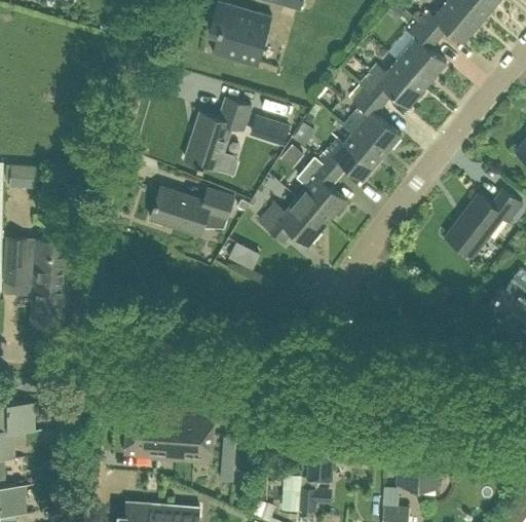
[(303,0),(260,0),(260,1),(300,12),(303,0)]
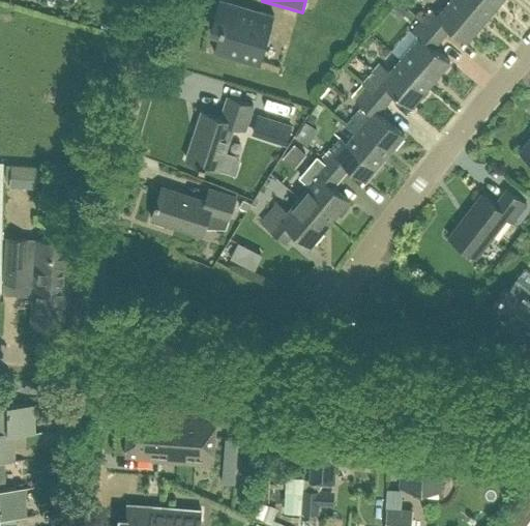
[(486,21),(461,0),(452,0),(438,18),(431,12),(422,23),(443,40),(451,30),(467,44),(486,21)]
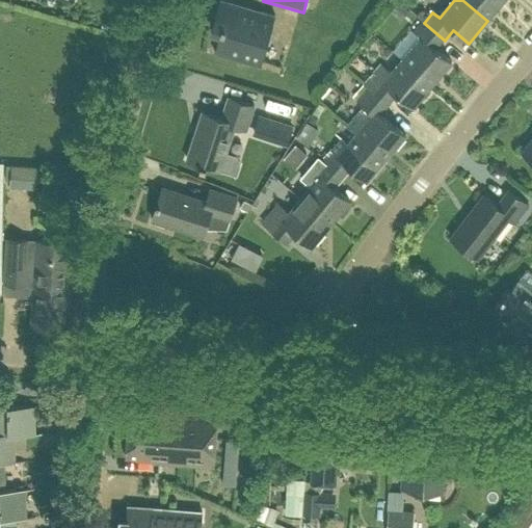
[(462,0),(487,21),(505,0),(462,0)]
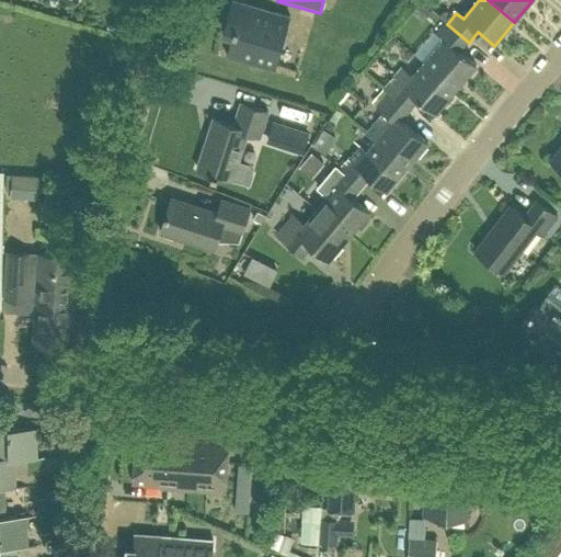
[(289,20),(231,3),(221,36),(231,38),(226,59),(274,74),(289,20)]
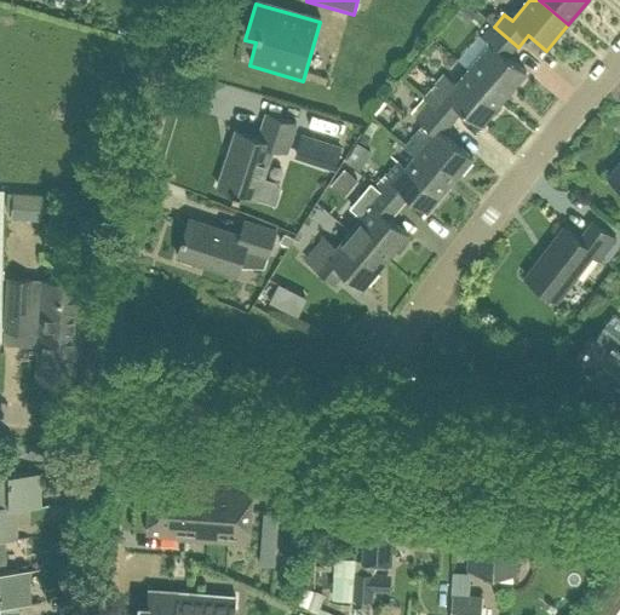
[(507,59),(518,47),(494,27),(483,39),(492,45),(469,72),(504,101),(526,75),(507,59)]
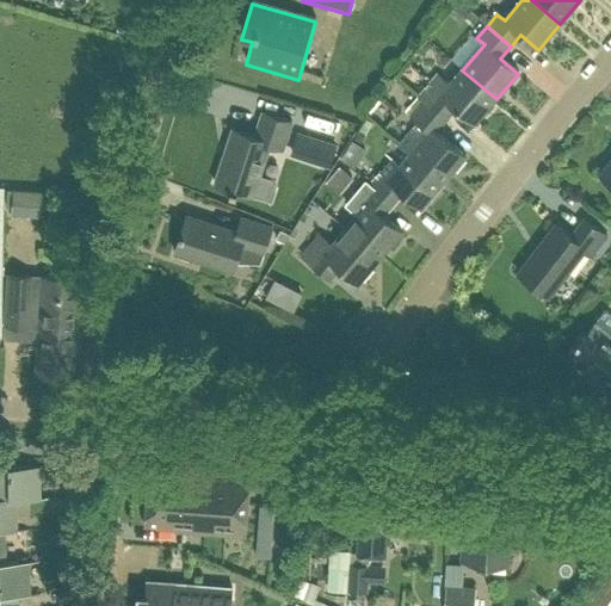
[(424,101),(446,122),(456,111),(475,125),(497,99),(462,70),(440,96),(433,90),(424,101)]
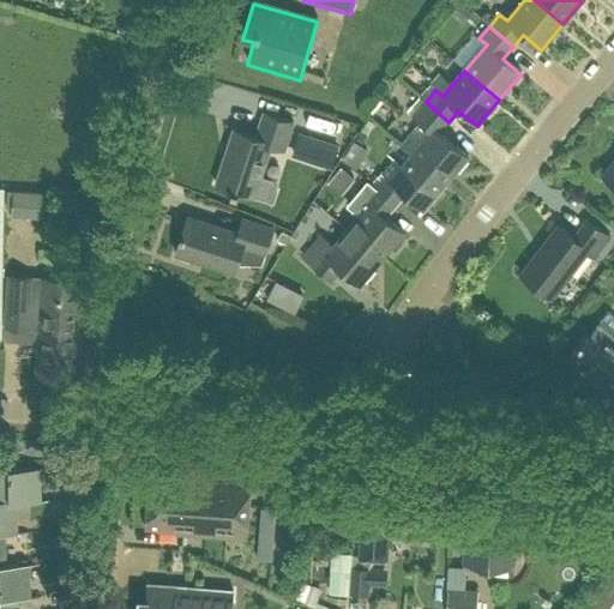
[(449,122),(426,102),(413,119),(420,125),(402,148),(411,156),(446,186),(469,160),(439,134),(449,122)]
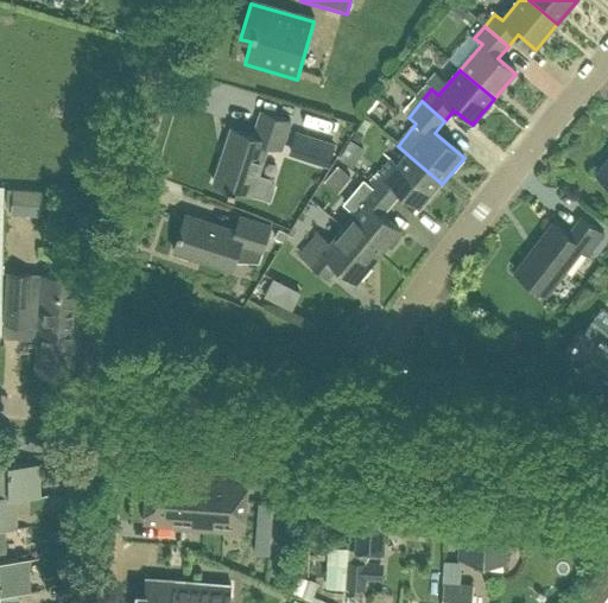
[(291,125),(261,115),(254,139),(232,132),(214,188),(252,200),(268,150),(282,153),(291,125)]
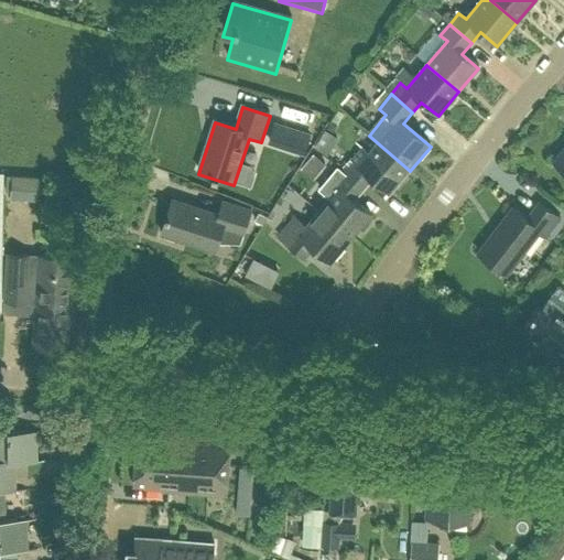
[(390,195),(410,171),(378,143),(358,167),(351,161),(342,173),(364,192),(372,181),(390,195)]
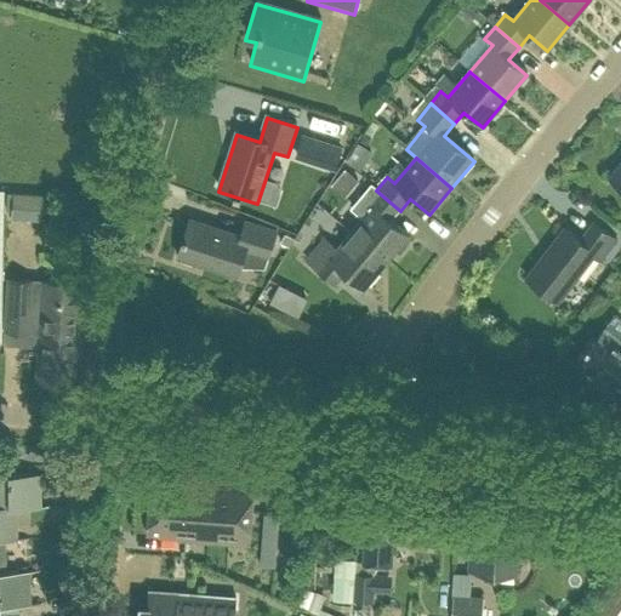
[(620,165),(609,180),(620,189),(620,165)]
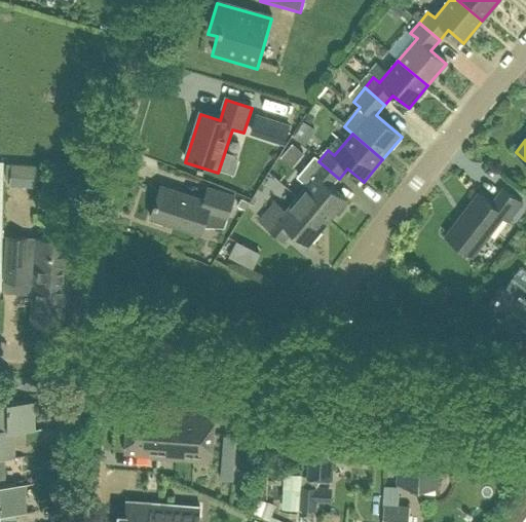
[(316,177),(298,198),(328,224),(346,201),(331,188),(339,179),(318,161),(310,172),(316,177)]
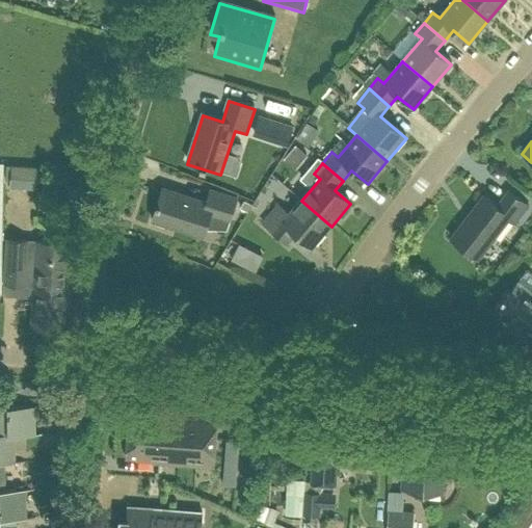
[(206,205),(163,190),(152,223),(203,240),(210,218),(229,225),(236,202),(210,192),(206,205)]
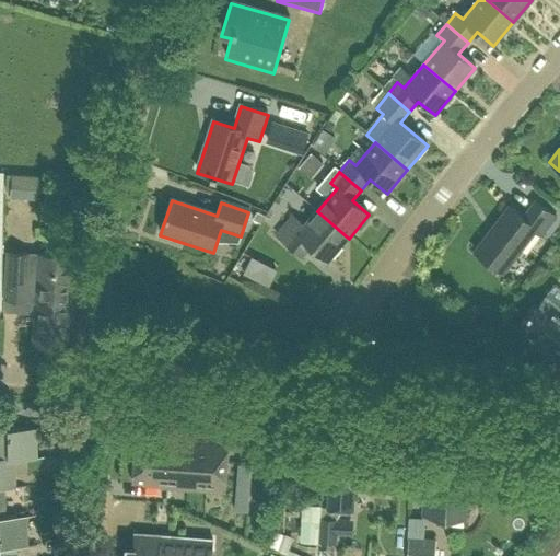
[(557,219),(536,203),(524,219),(511,208),(475,253),(503,275),(535,233),(541,239),(557,219)]
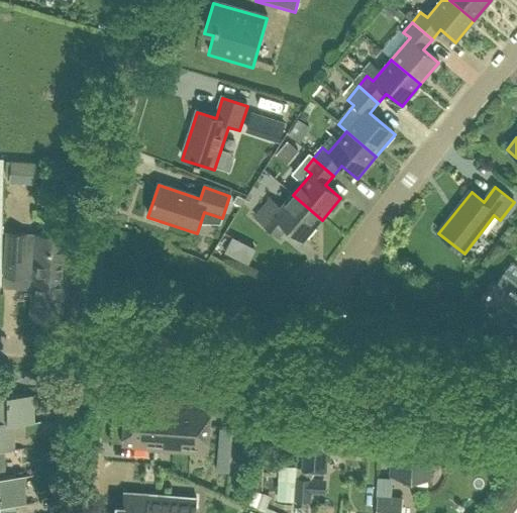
[(304,241),(322,220),(293,195),(280,211),(268,201),(254,217),(280,238),(289,229),(304,241)]
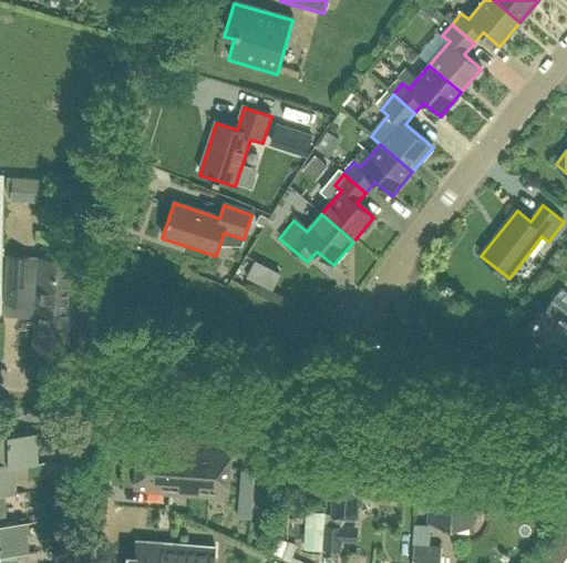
[(255,234),(265,241),(276,222),(266,216),(255,234)]
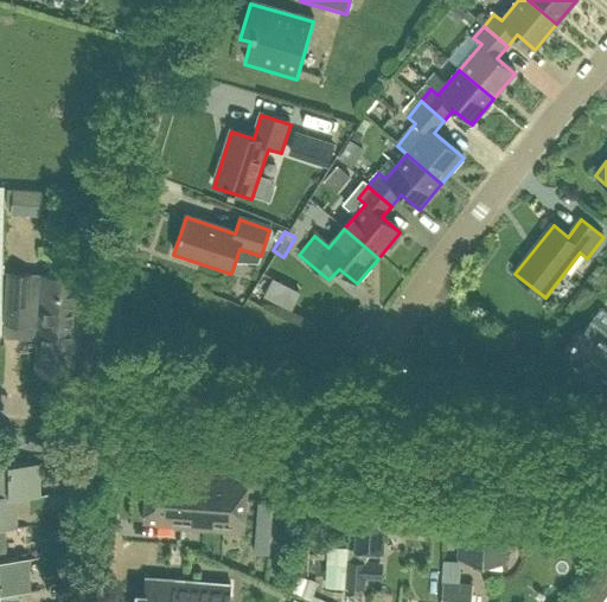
[(5,275),(2,312),(31,314),(31,313),(46,314),(45,328),(71,331),(72,331),(76,281),(5,275)]
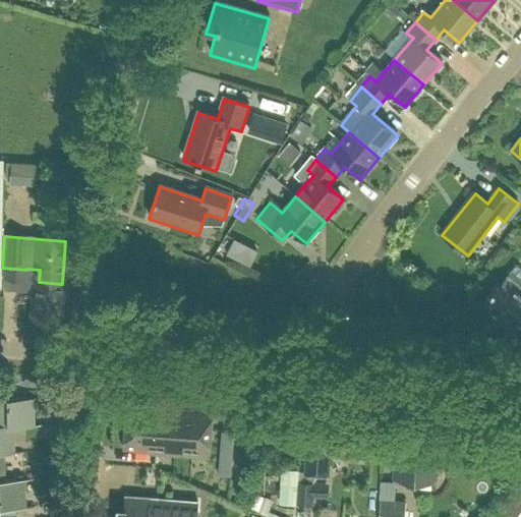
[(235,241),(227,257),(249,269),(257,252),(235,241)]
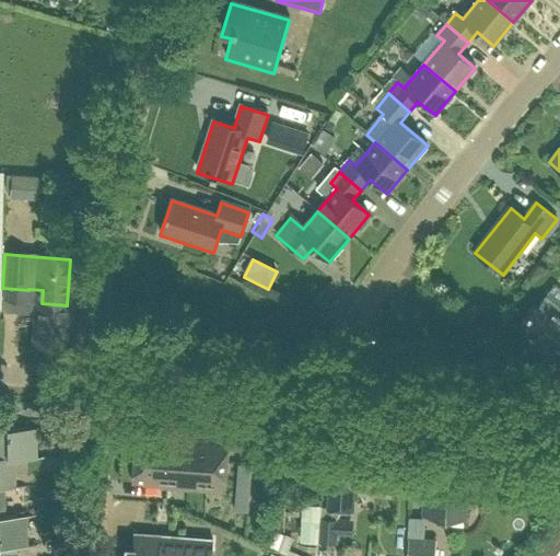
[(28,290),(2,288),(1,300),(32,302),(31,314),(33,314),(30,346),(62,349),(66,305),(42,303),(43,290),(28,289),(28,290)]
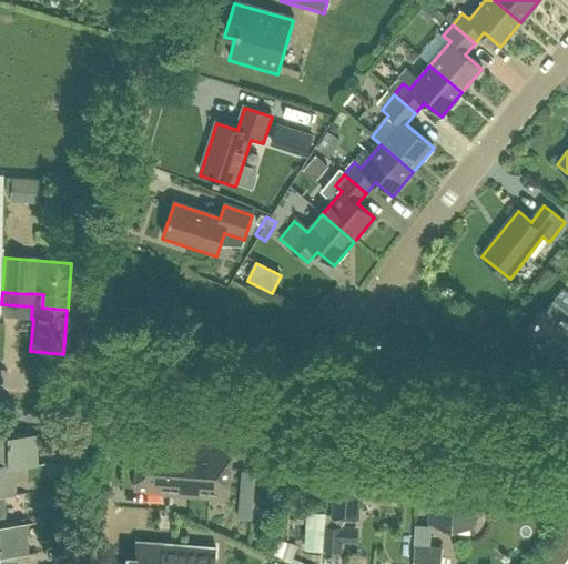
[(567,320),(550,305),(539,320),(537,318),(525,332),(548,351),(547,352),(567,369),(567,320)]
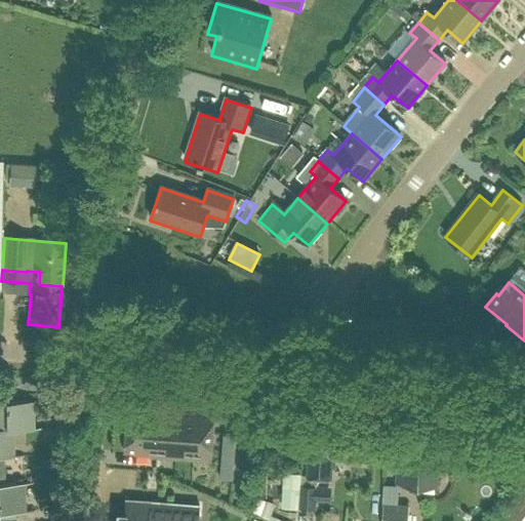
[(0,393),(0,431),(11,431),(32,431),(31,402),(5,402),(5,394),(0,393)]
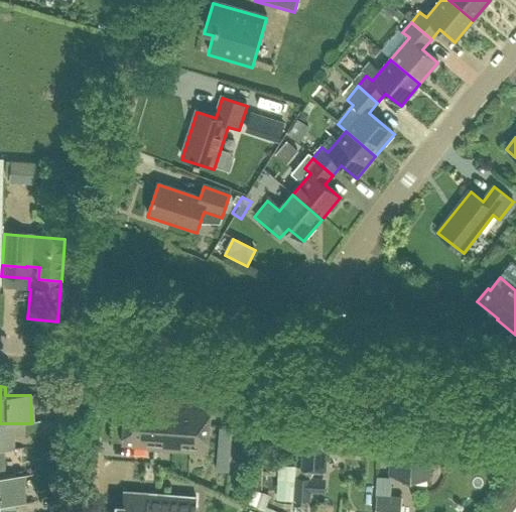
[(212,400),(127,394),(123,446),(137,448),(137,450),(151,451),(151,453),(208,457),(212,400)]
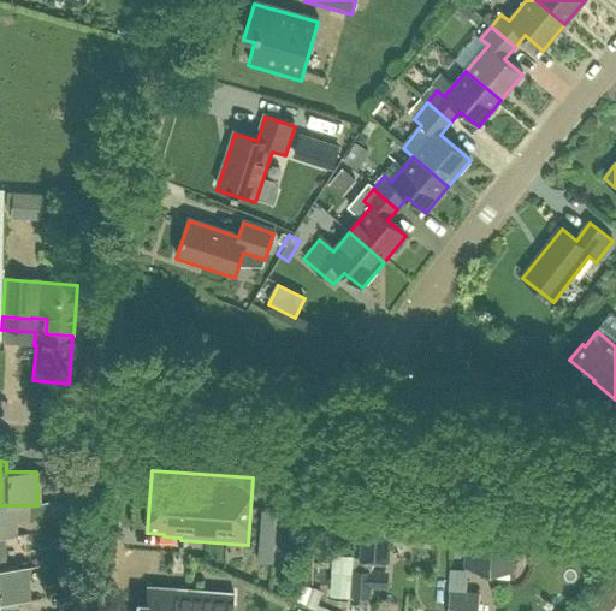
[(442,505),(389,502),(386,528),(363,527),(361,562),(390,563),(391,541),(439,545),(442,505)]
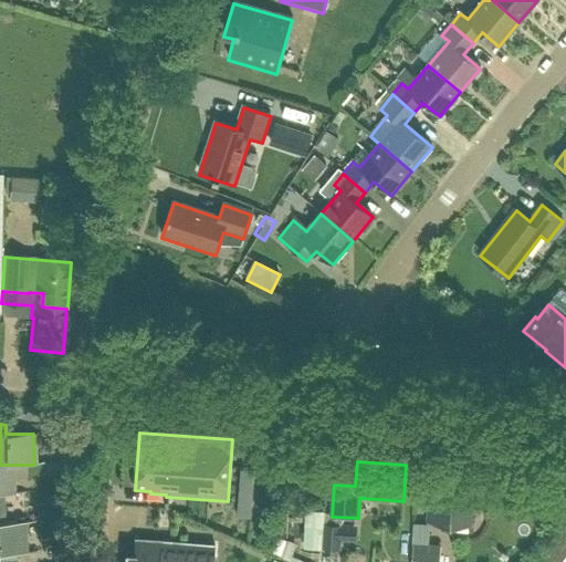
[(12,496),(12,465),(0,465),(0,495),(2,495),(2,496),(12,496)]
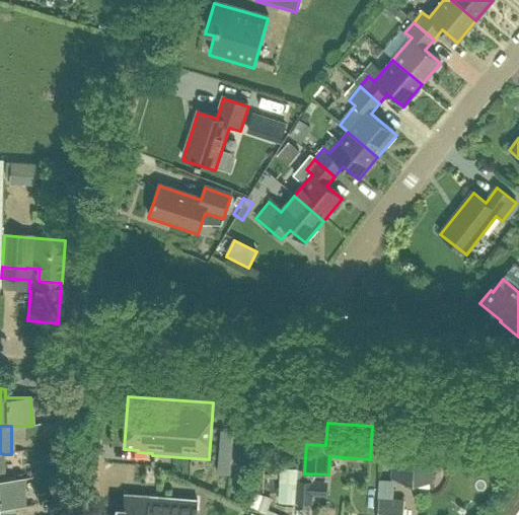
[(436,430),(399,427),(397,450),(393,450),(391,480),(432,483),(436,430)]
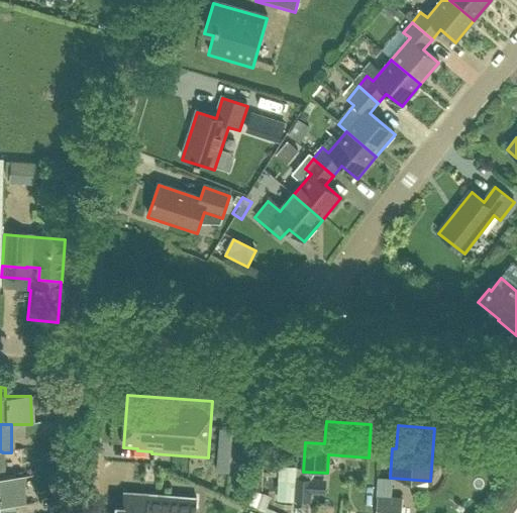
[(231,431),(218,430),(215,476),(227,477),(231,431)]
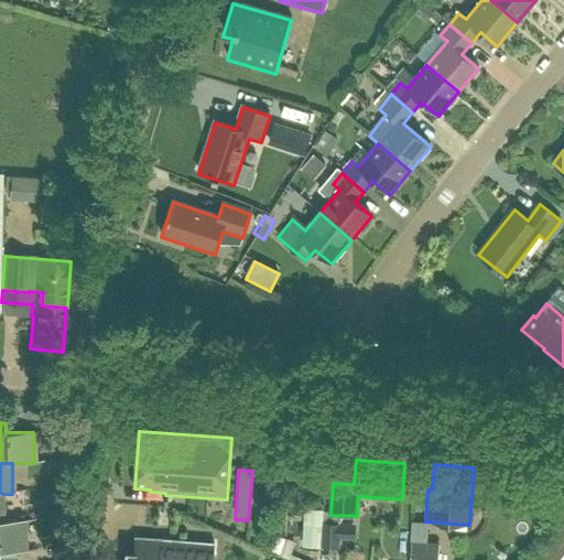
[(24,521),(2,523),(0,521),(0,552),(25,552),(24,521)]
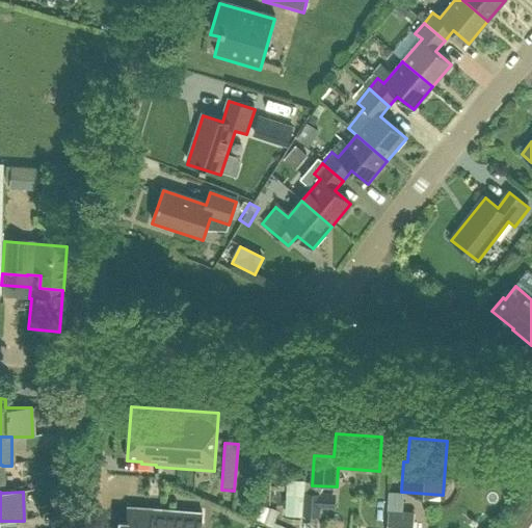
[(304,499),(303,517),(320,518),(322,496),(306,495),(306,499),(304,499)]
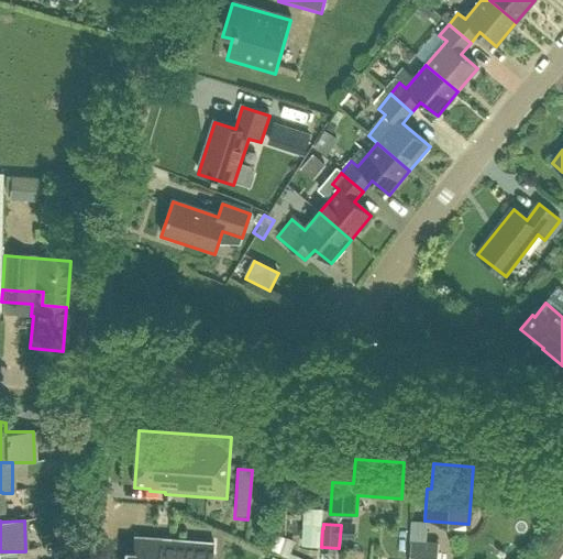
[(414,524),(410,558),(438,558),(439,546),(427,545),(428,525),(414,524)]
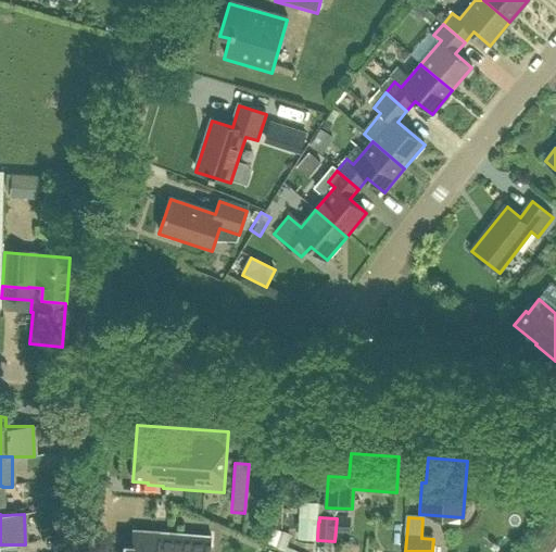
[(317,540),(318,522),(300,521),(299,539),(317,540)]
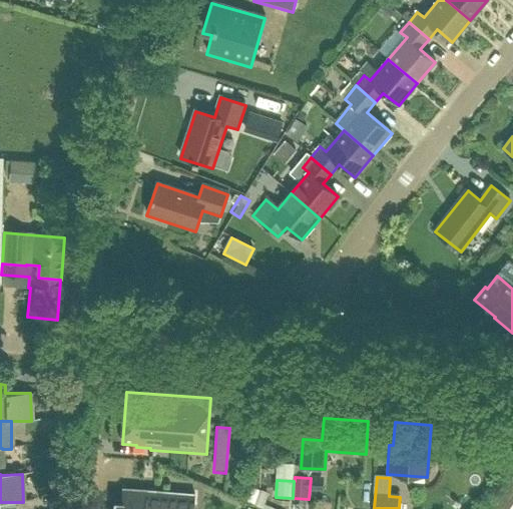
[(194,508),(195,497),(125,491),(123,507),(116,506),(116,508),(194,508)]
